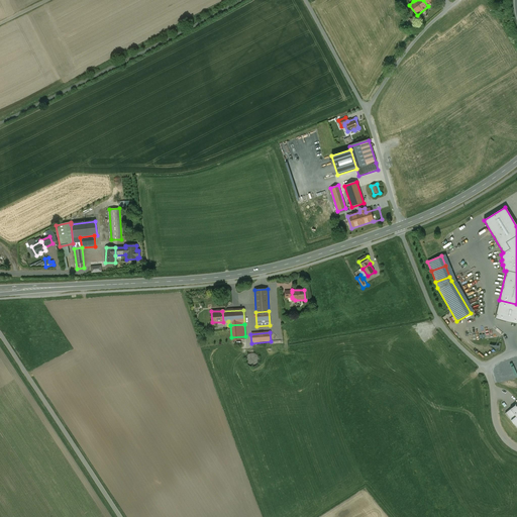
[(247,356),(246,357),(245,359),(245,363),(246,364),(247,366),(248,367),(250,368),(252,368),(254,368),(255,367),(257,366),(259,365),(259,364),(260,362),(260,360),(259,358),(259,357),(257,356),(256,355),(254,354),(253,354),(251,354),(250,354),(249,354),(248,355),(247,356)]
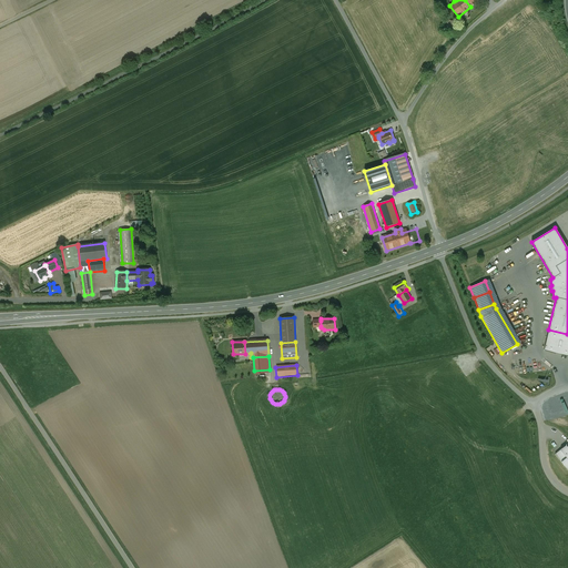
[(563,447),(555,454),(567,469),(567,446),(566,445),(563,447)]
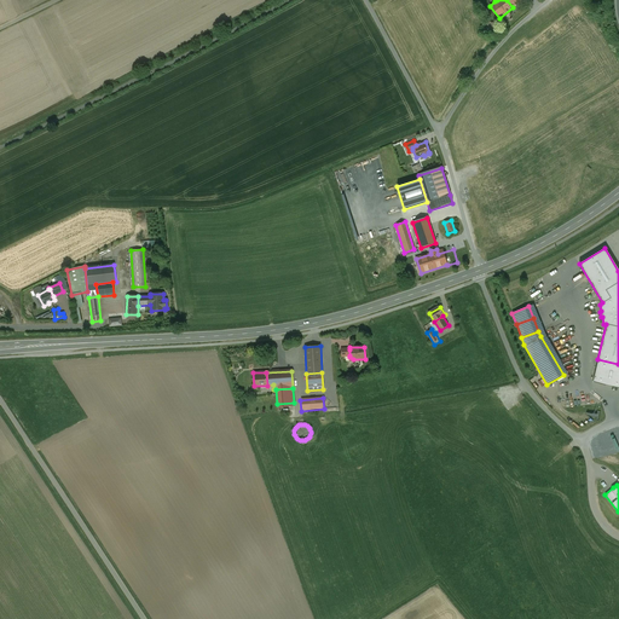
All buildings are outlined.
